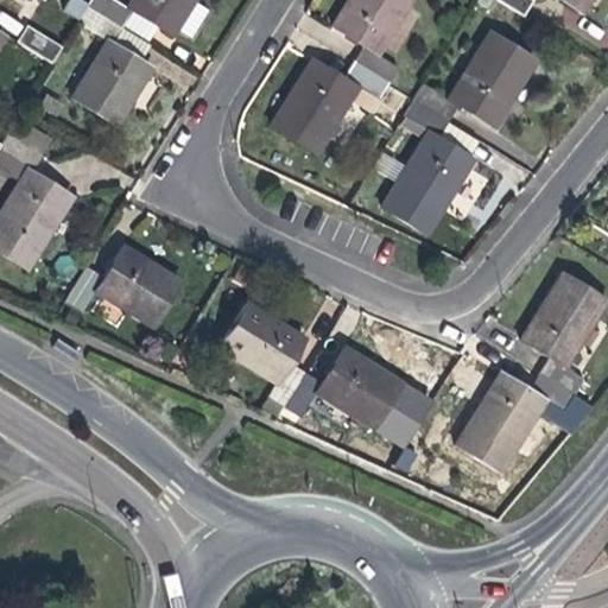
[(132,12),(127,8),(113,0),(90,0),(88,5),(122,26),(132,12)]
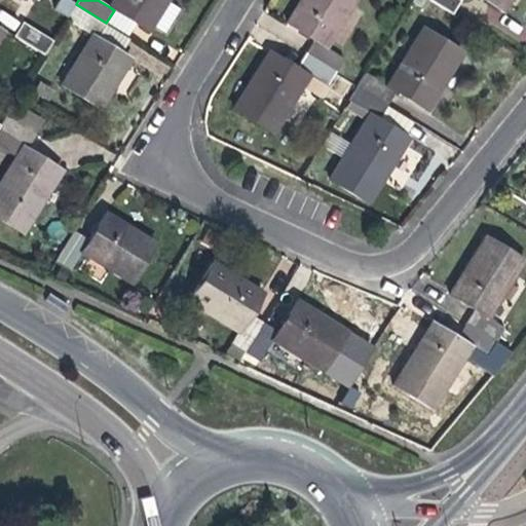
[(114,0),(110,7),(114,10),(149,32),(166,4),(168,0),(114,0)]
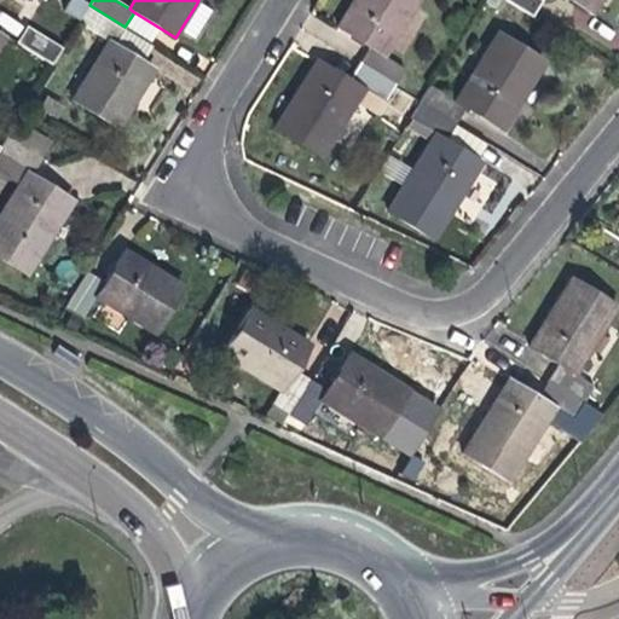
[(354,0),(337,27),(370,47),(386,57),(422,0),(354,0)]
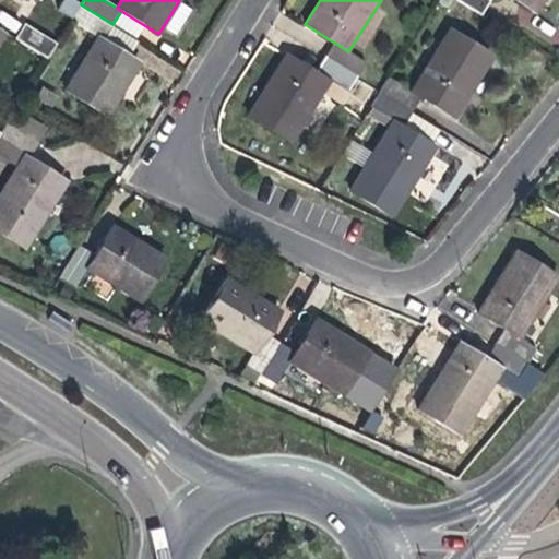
[(453,13),(460,2),(456,0),(441,0),(439,3),(453,13)]
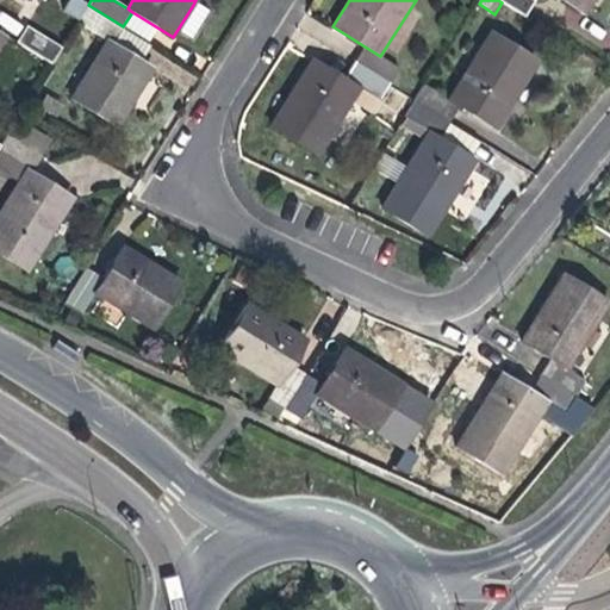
[(536,0),(498,0),(502,2),(526,17),(536,0)]
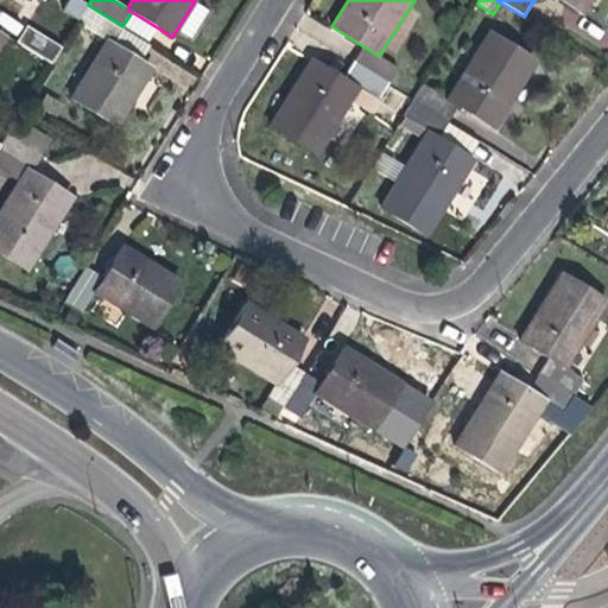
[(591,0),(559,0),(583,14),(591,0)]
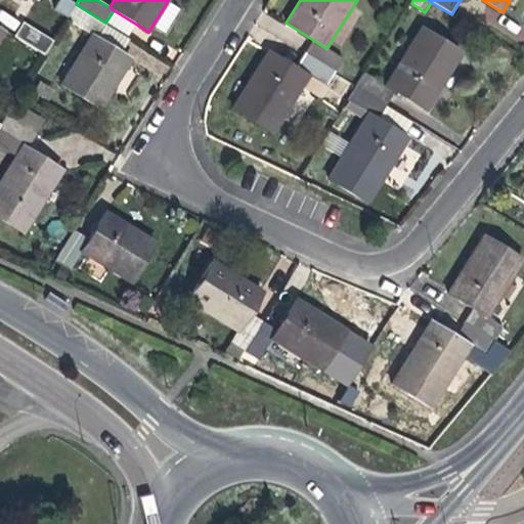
[(93,34),(97,37),(105,23),(76,4),(67,17),(93,34)]
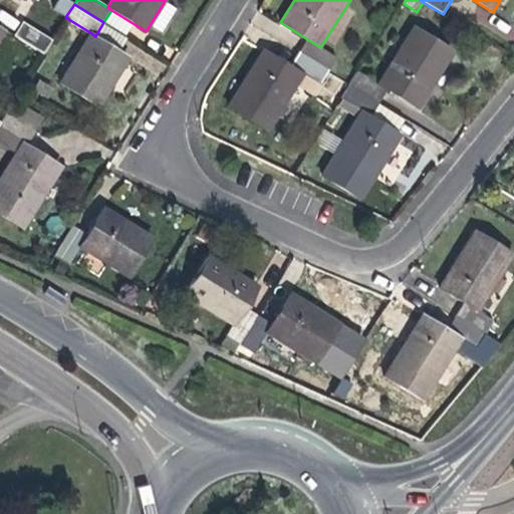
[(13,35),(43,54),(52,39),(23,20),(13,35)]
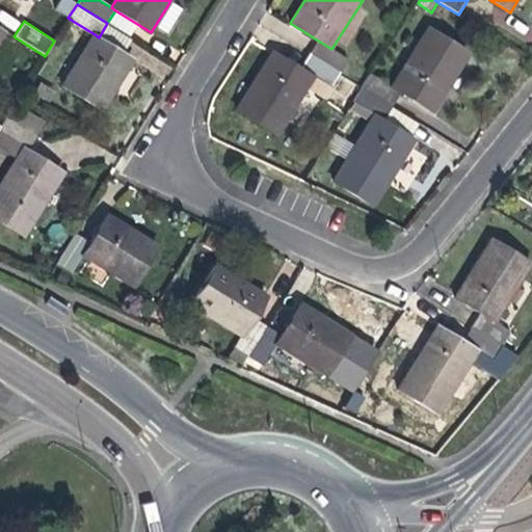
[(428,27),(391,86),(402,92),(433,112),(451,84),(471,53),(428,27)]
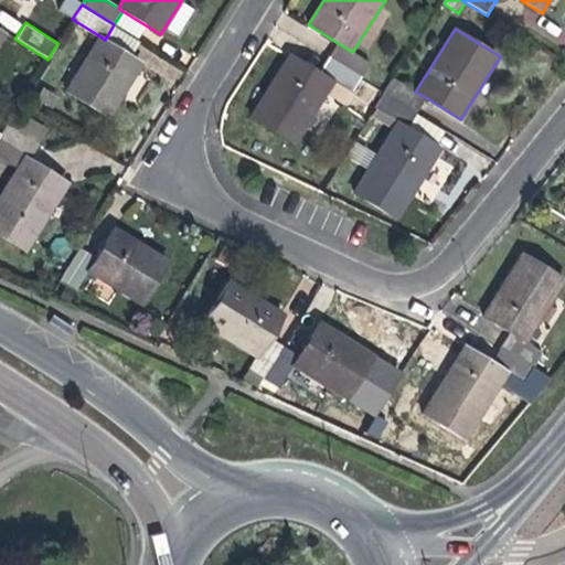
[(105,40),(100,36),(65,93),(108,119),(127,88),(142,63),(105,40)]
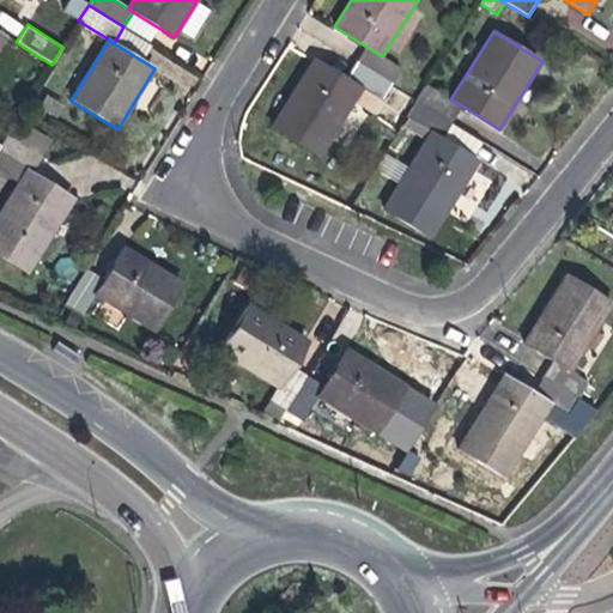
[(382,56),(366,47),(356,62),(392,85),(402,70),(382,56)]
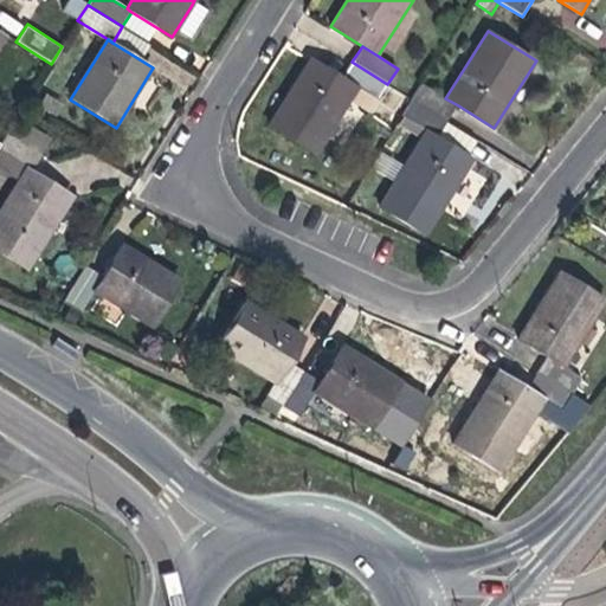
[(316,156),(359,89),(341,78),(311,58),(291,89),(268,126),(316,156)]
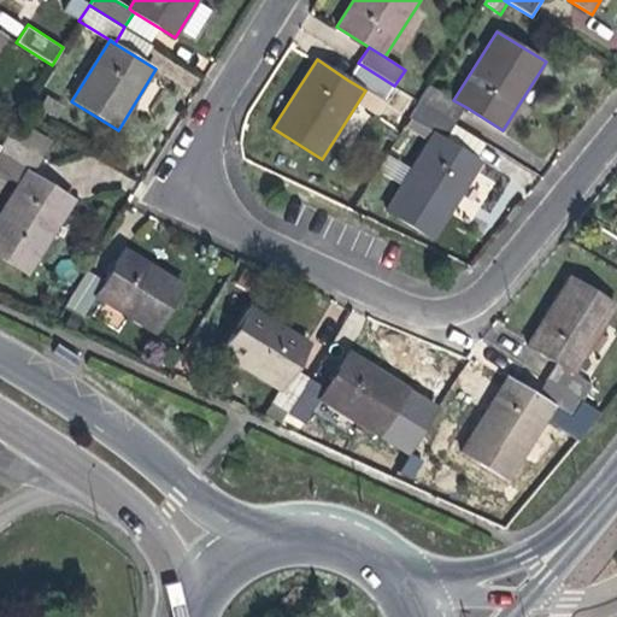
[(358,63),(347,80),(365,90),(385,103),(394,86),(358,63)]
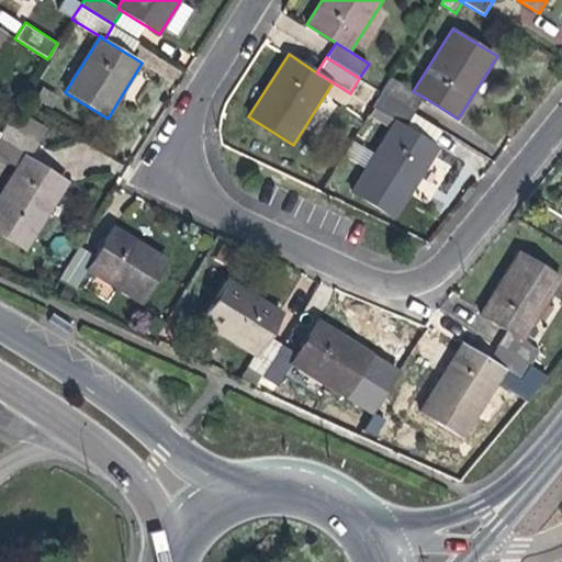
[(415,113),(425,98),(413,91),(393,78),(383,93),(415,113)]
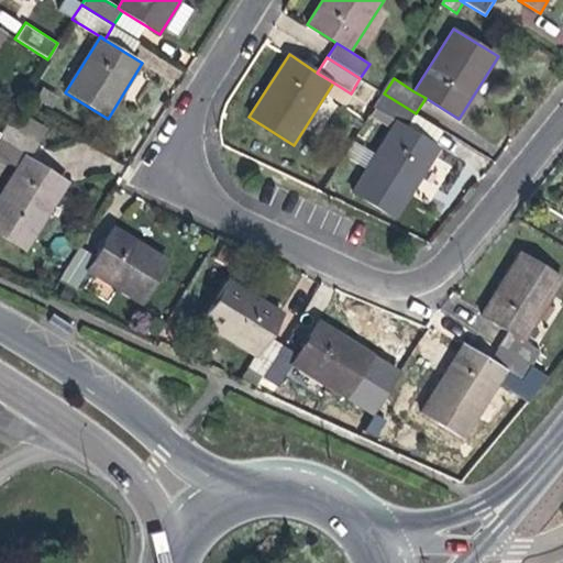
[(396,121),(407,128),(416,113),(384,94),(375,108),(396,121)]
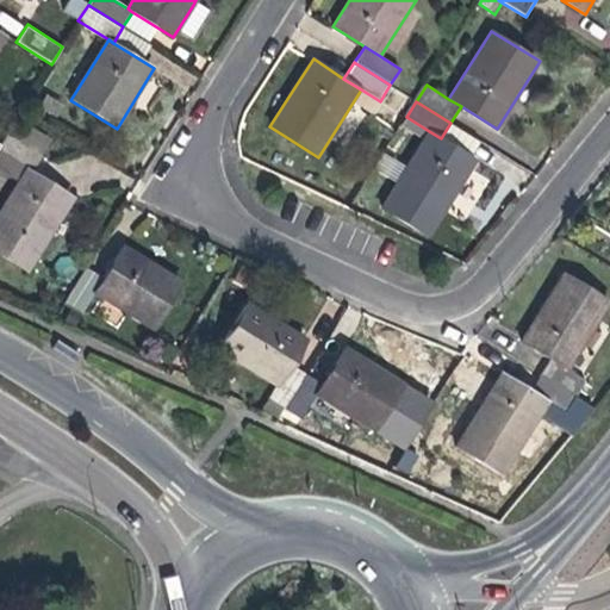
[(19,117),(7,134),(42,156),(44,153),(53,139),(19,117)]
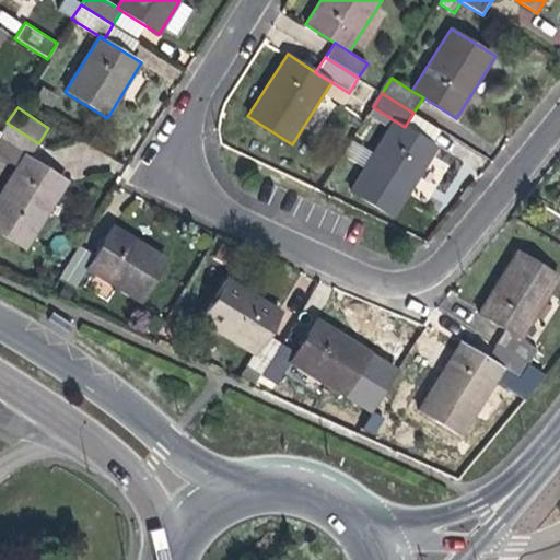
[(441,129),(413,113),(405,127),(432,143),(441,129)]
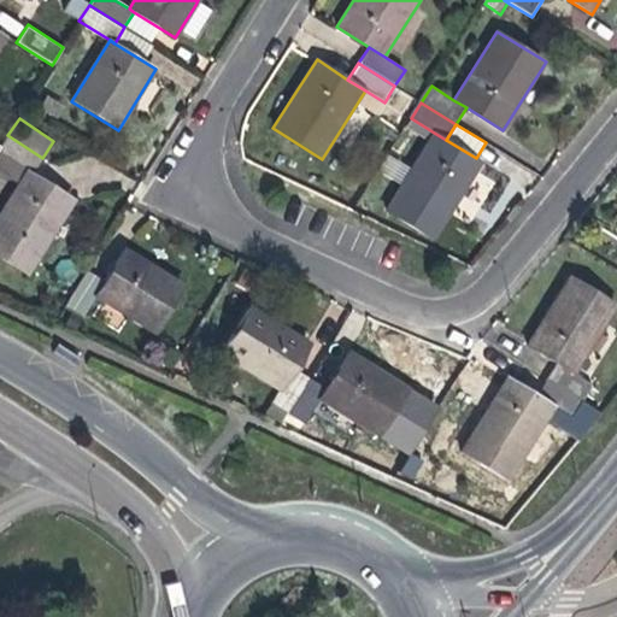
[(446,140),(434,133),(386,211),(434,241),(459,199),(482,163),(476,158),(446,140)]
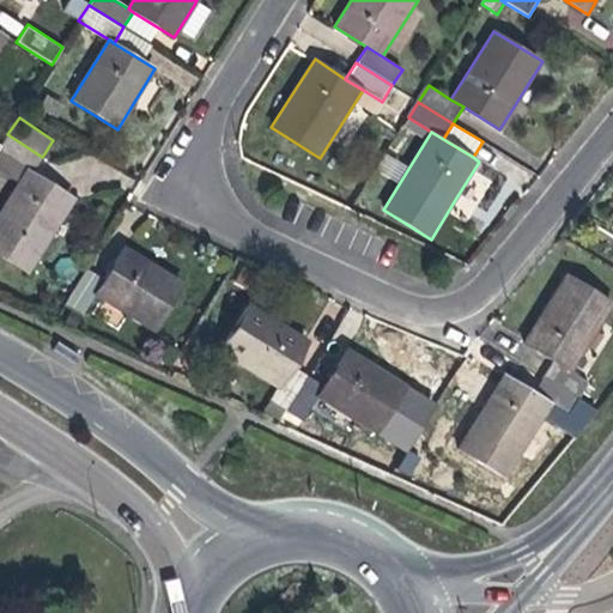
[(23,184),(32,170),(42,157),(7,134),(1,145),(0,146),(0,175),(14,180),(23,184)]
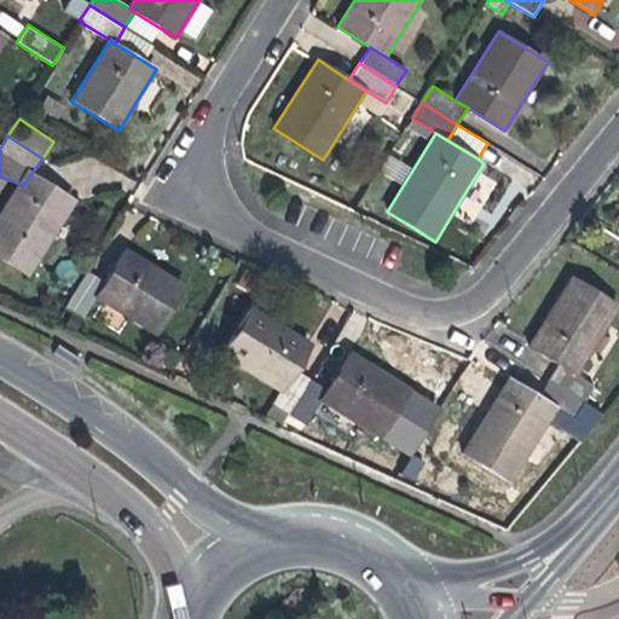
[(69,171),(45,155),(42,158),(33,172),(58,187),(69,171)]
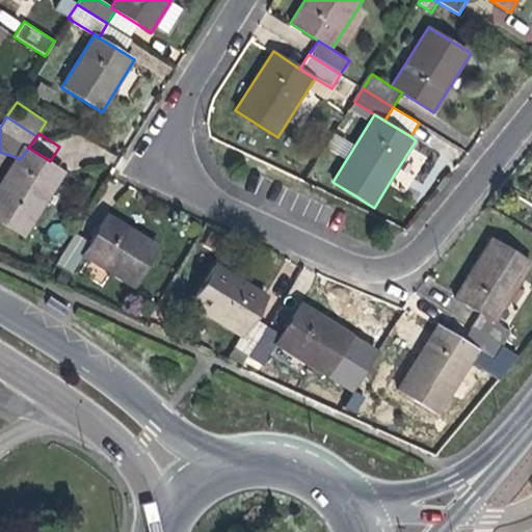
[(334,137),(330,153),(348,156),(351,140),(334,137)]
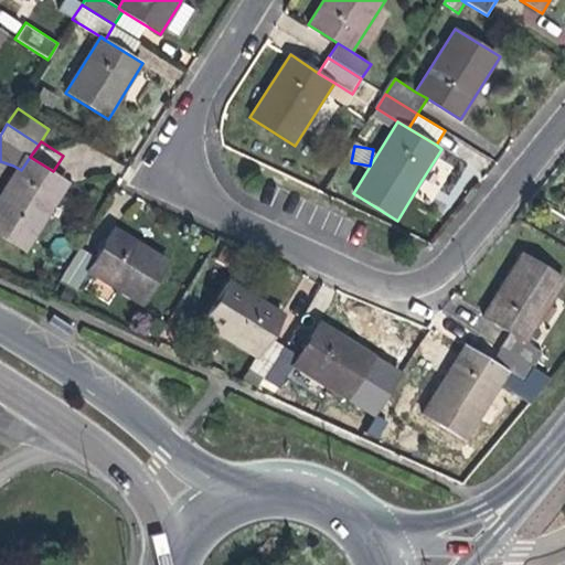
[(53,171),(30,157),(21,170),(0,201),(0,237),(23,253),(50,213),(71,183),(53,171)]
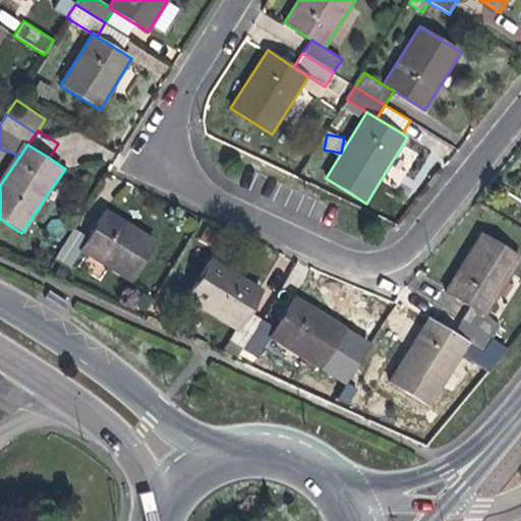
[(131,225),(106,210),(88,237),(79,250),(84,253),(130,282),(157,241),(131,225)]
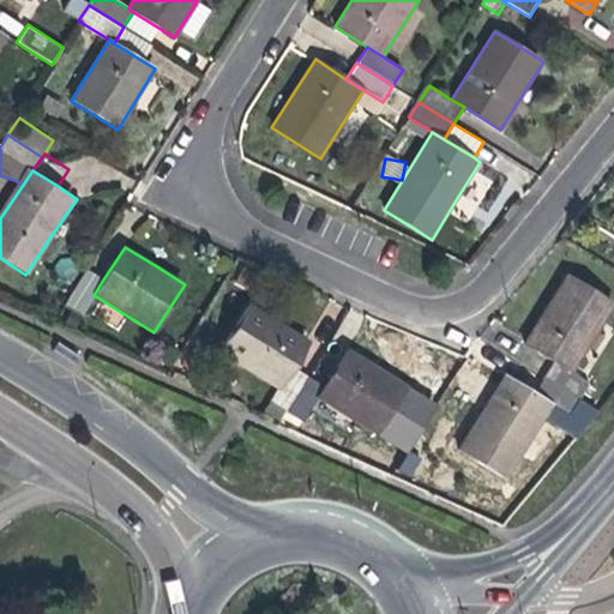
[(88,318),(100,299),(94,295),(103,280),(88,270),(66,305),(88,318)]
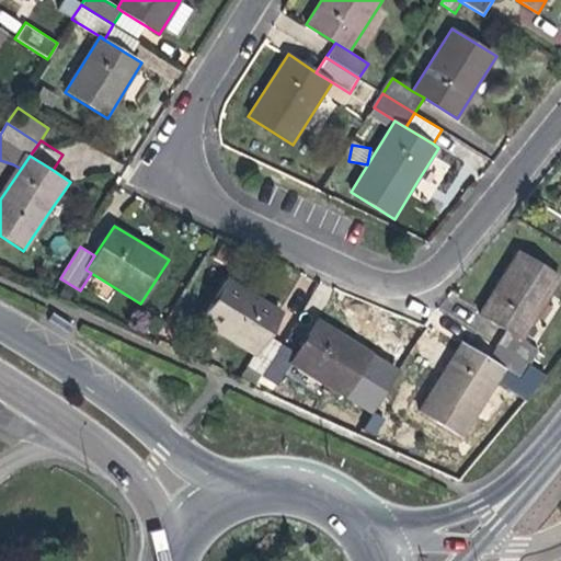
[(507,331),(523,341),(560,279),(560,277),(519,251),(501,281),(480,313),(507,331)]
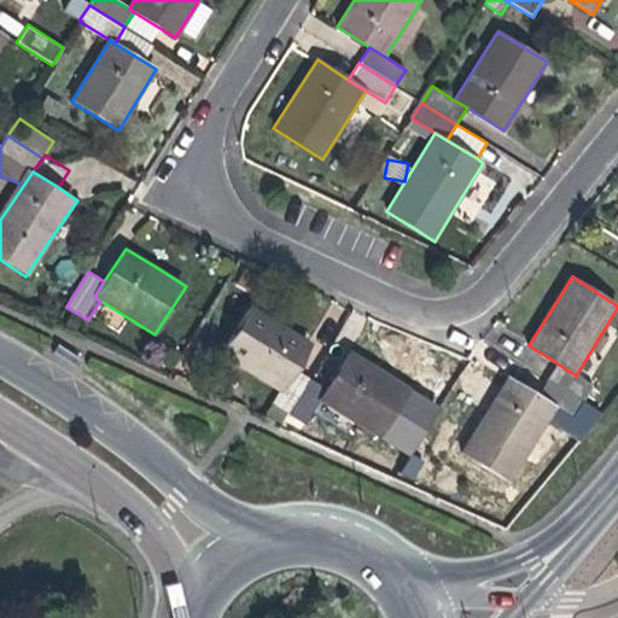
[(281,391),(296,368),(310,344),(279,325),(250,307),(221,355),(281,391)]
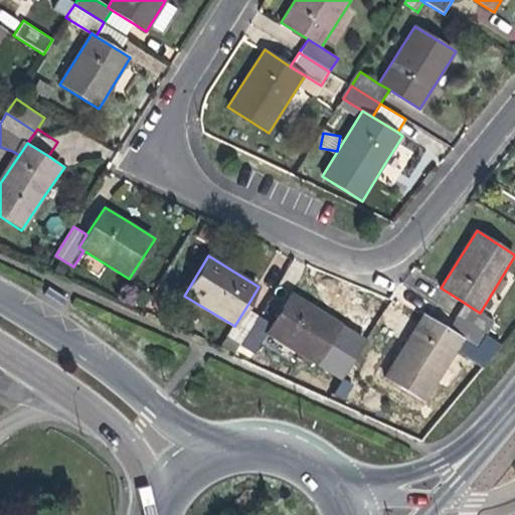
[(273,324),(267,334),(317,364),(342,325),(316,309),(292,294),(273,324)]
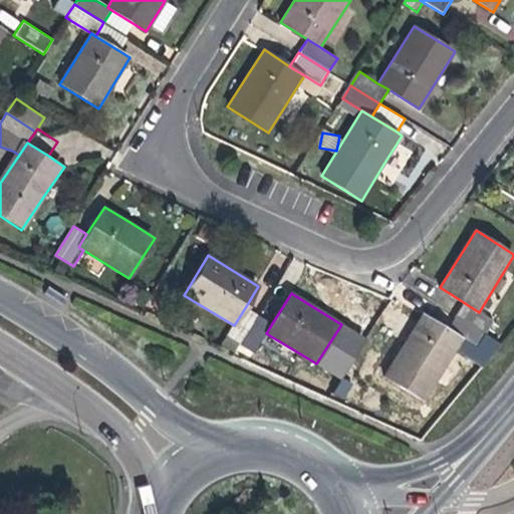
[(479,312),(465,303),(457,315),(486,334),(494,321),(479,312)]
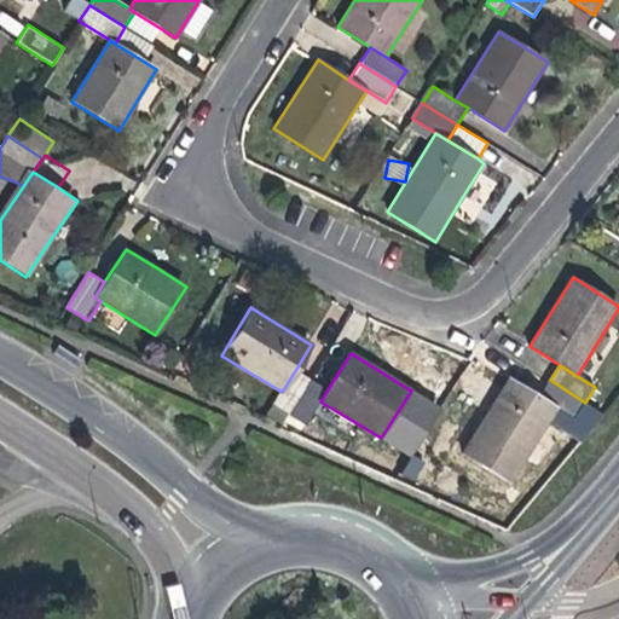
[(296,369),(282,392),(273,406),(290,416),(312,380),(296,369)]
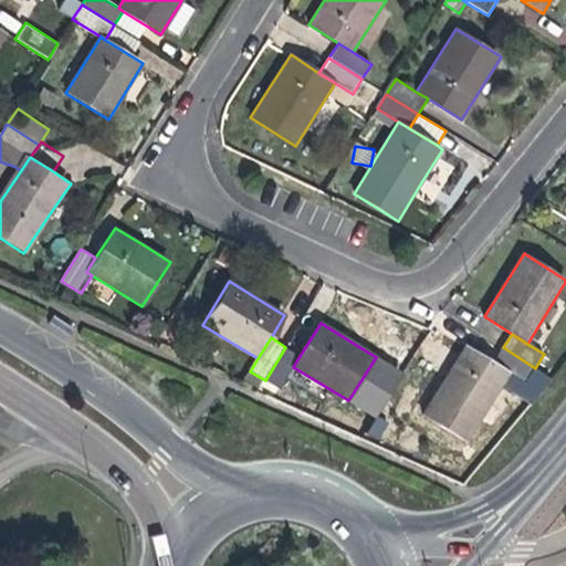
[(468,442),(511,374),(493,363),(467,346),(446,379),(423,415),(468,442)]
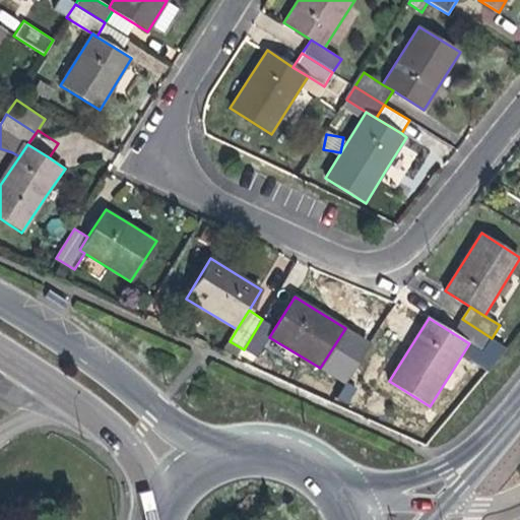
[(269,337),(275,327),(262,319),(244,349),(257,358),(269,337)]
